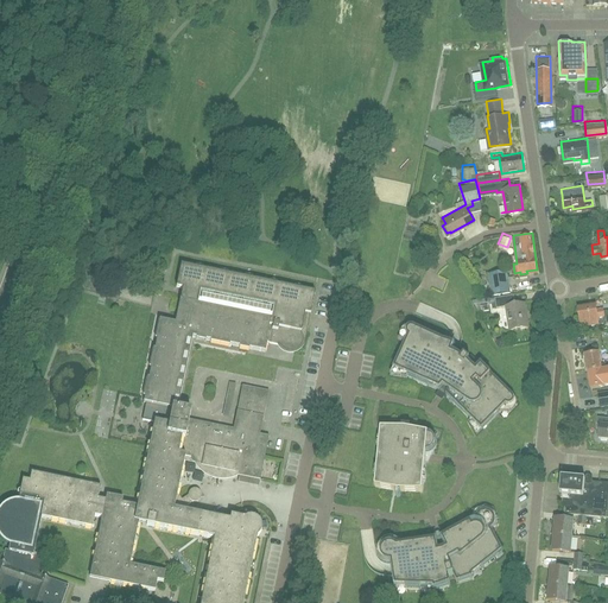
[(94,512),(101,513),(89,573),(108,577),(108,578),(154,586),(157,576),(163,578),(165,567),(130,560),(138,516),(146,519),(146,521),(213,534),(213,537),(202,535),(213,538),(198,602),(241,602),(255,533),(257,533),(258,532),(259,529),(260,528),(260,526),(260,525),(260,522),(260,520),(259,519),(258,516),(257,515),(255,514),(253,513),(251,513),(249,513),(247,513),(245,513),(244,514),(229,512),(228,516),(190,508),(185,501),(197,493),(194,487),(182,495),(177,489),(184,455),(190,456),(191,457),(192,458),(194,458),(197,459),(202,465),(208,469),(216,473),(225,473),(232,471),(239,468),(238,471),(259,476),(268,432),(255,430),(258,418),(261,418),(268,387),(241,381),(235,413),(244,414),(241,426),(189,416),(190,406),(177,404),(188,347),(191,332),(195,334),(195,335),(204,337),(204,335),(210,336),(209,337),(228,342),(228,341),(239,342),(238,343),(248,346),(248,344),(265,348),(267,338),(279,341),(280,342),(282,343),(284,344),(285,346),(287,347),(290,347),(292,347),(295,346),(296,344),(298,343),(299,342),(301,341),(302,338),(302,336),(303,334),(302,332),(302,330),(301,328),(301,327),(304,309),(310,310),(315,287),(303,285),(302,287),(290,285),(291,283),(278,279),(278,283),(266,280),(266,277),(254,274),(253,278),(241,275),(241,272),(229,270),(228,273),(216,271),(217,267),(204,265),(203,268),(191,265),(192,262),(179,259),(175,283),(182,284),(175,318),(158,315),(154,335),(156,335),(153,344),(152,344),(152,347),(149,363),(150,363),(149,373),(147,373),(143,392),(144,392),(143,398),(145,399),(141,416),(153,418),(137,502),(121,499),(122,494),(106,490),(105,496),(97,495),(100,483),(32,469),(31,477),(23,476),(23,475),(21,475),(20,484),(17,487),(19,490),(18,492),(19,493),(18,497),(17,497),(13,499),(10,500),(6,501),(2,503),(0,506),(0,533),(0,534),(2,537),(6,539),(10,541),(8,547),(4,546),(1,558),(0,557),(0,551),(0,550),(0,589),(11,594),(11,595),(17,596),(17,595),(30,600),(30,601),(37,602),(59,602),(68,582),(40,572),(46,554),(32,552),(40,514),(92,524),(94,512)]
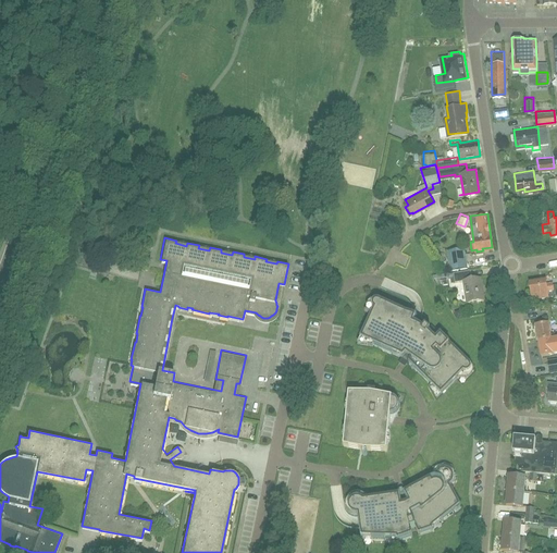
[(447,247),(450,268),(468,265),(465,244),(447,247)]
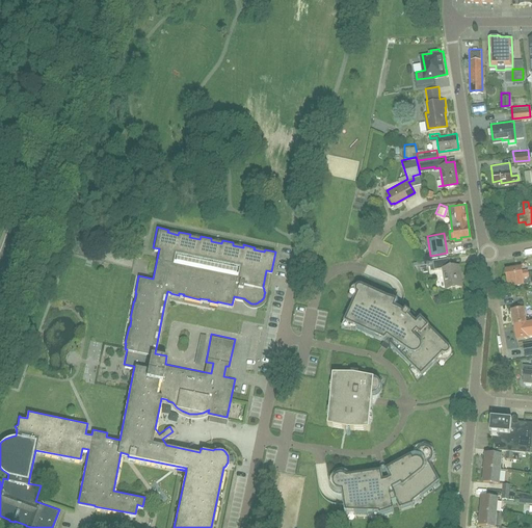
[(443,264),(446,286),(462,283),(459,262),(451,263),(449,255),(433,257),(429,258),(429,257),(413,259),(414,263),(429,261),(430,266),(434,266),(443,264)]
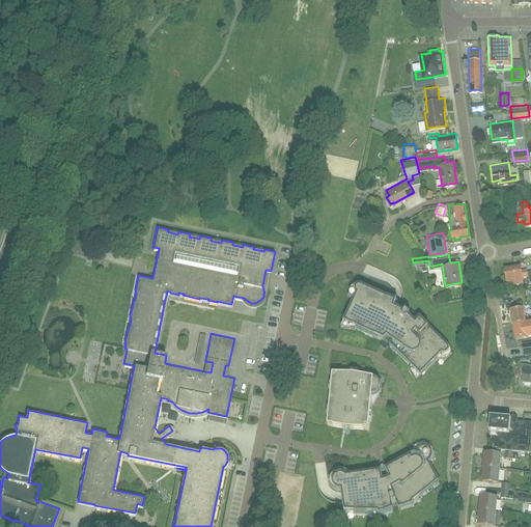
[(507,277),(507,282),(522,280),(521,275),(527,274),(528,281),(530,280),(530,268),(527,269),(527,267),(521,268),(520,264),(504,266),(506,277),(507,277)]
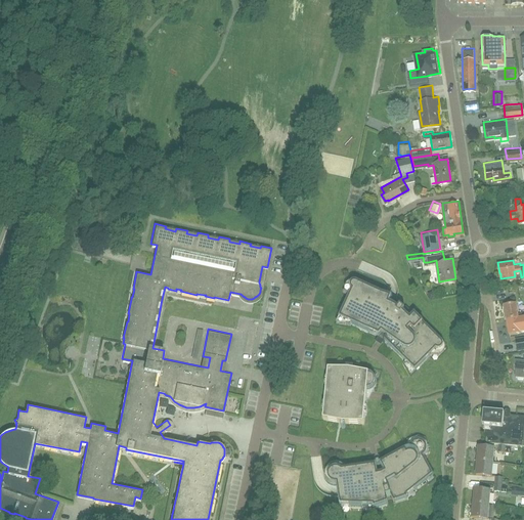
[(390,295),(356,279),(355,279),(354,279),(353,279),(352,280),(351,282),(351,283),(351,284),(351,285),(351,286),(352,286),(352,287),(353,287),(340,314),(369,328),(370,323),(382,330),(386,332),(394,340),(392,343),(415,365),(436,344),(437,345),(438,345),(439,345),(440,345),(440,344),(441,344),(442,343),(442,342),(442,341),(442,340),(442,339),(441,338),(406,303),(404,305),(400,303),(401,300),(390,295)]
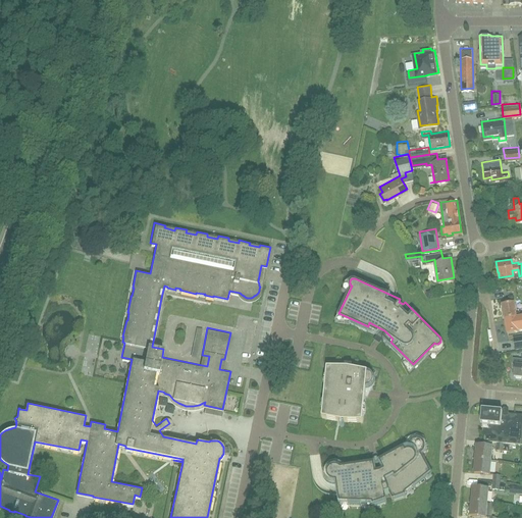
[(505,316),(521,312),(521,308),(515,310),(514,300),(502,302),(505,316)]
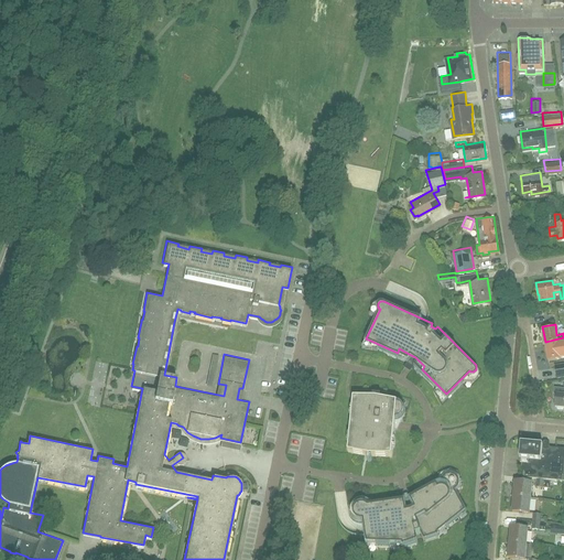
[(563,337),(545,342),(548,357),(560,355),(559,344),(563,343),(563,337)]
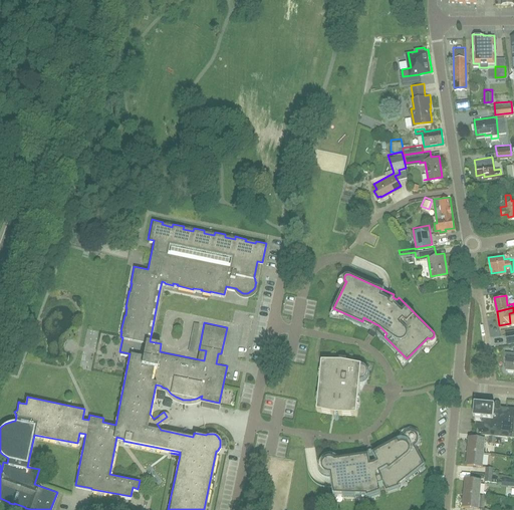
[(512,368),(512,367),(513,367),(513,348),(513,349),(513,356),(507,355),(505,366),(508,367),(507,368),(512,368)]
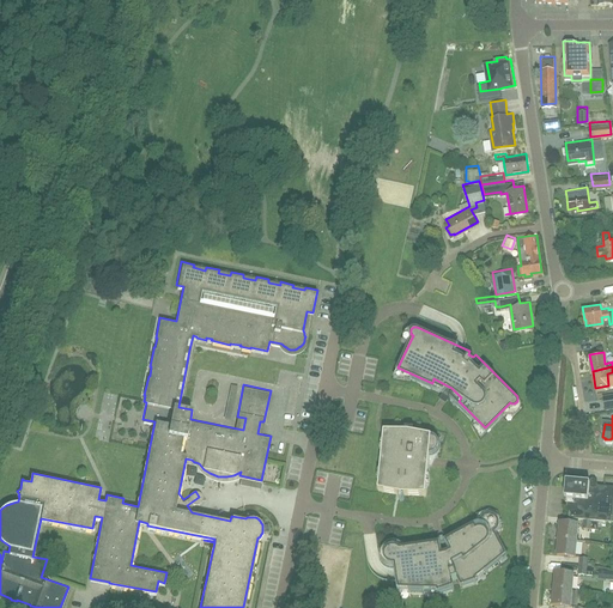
[(436,437),(436,436),(435,436),(434,435),(432,435),(431,433),(430,433),(428,433),(426,435),(425,435),(424,436),(422,436),(422,430),(413,430),(413,425),(405,424),(405,429),(383,427),(377,486),(401,491),(425,491),(429,451),(431,451),(432,451),(434,450),(435,449),(436,448),(437,447),(437,445),(438,444),(438,443),(438,441),(437,439),(437,438),(436,437)]
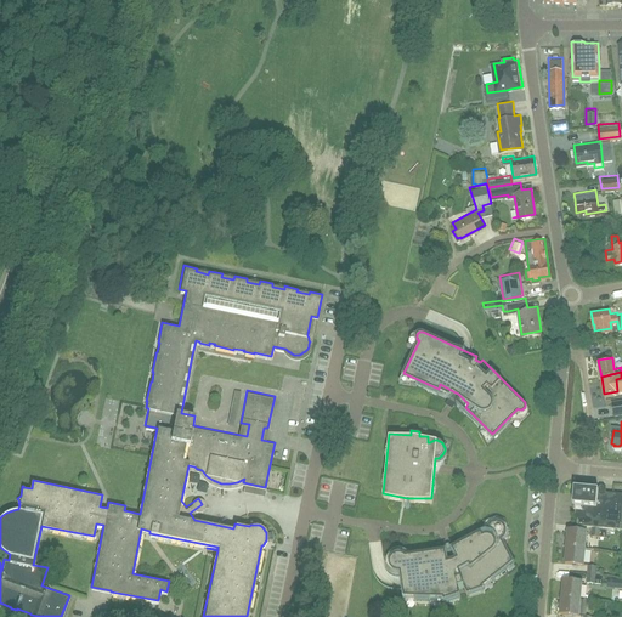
[(592,524),(606,525),(621,526),(621,490),(605,490),(605,487),(574,485),(572,502),(577,502),(576,522),(592,524)]
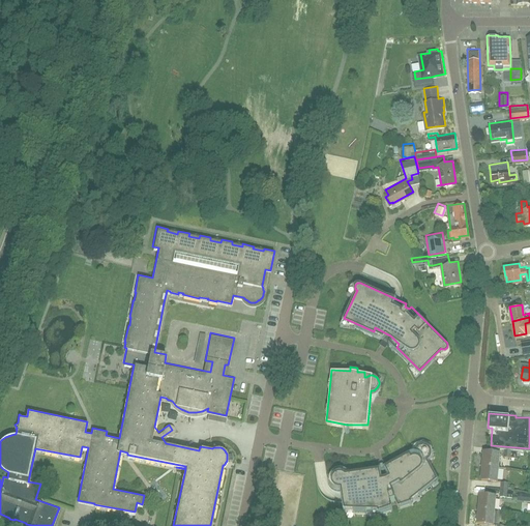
[(378,509),(391,505),(390,498),(394,497),(399,503),(412,499),(409,495),(418,488),(419,490),(431,481),(429,479),(436,474),(427,458),(429,457),(429,456),(430,455),(431,454),(431,453),(431,450),(431,449),(431,448),(430,446),(429,445),(429,444),(427,444),(425,443),(424,443),(423,442),(421,443),(420,443),(419,444),(418,444),(417,445),(416,446),(415,448),(415,449),(385,466),(386,468),(380,470),(380,468),(346,472),(344,471),(343,471),(342,470),(341,470),(339,470),(337,471),(336,471),(335,472),(334,473),(333,474),(332,475),(332,477),(332,478),(332,479),(332,481),(333,483),(334,484),(335,485),(336,486),(337,486),(339,487),(341,487),(342,487),(343,494),(344,504),(353,505),(353,507),(366,507),(366,505),(377,505),(378,509)]
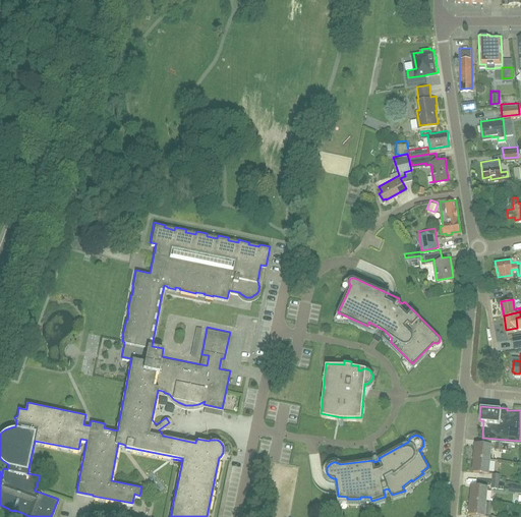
[(496,439),(495,446),(508,447),(508,440),(496,439)]
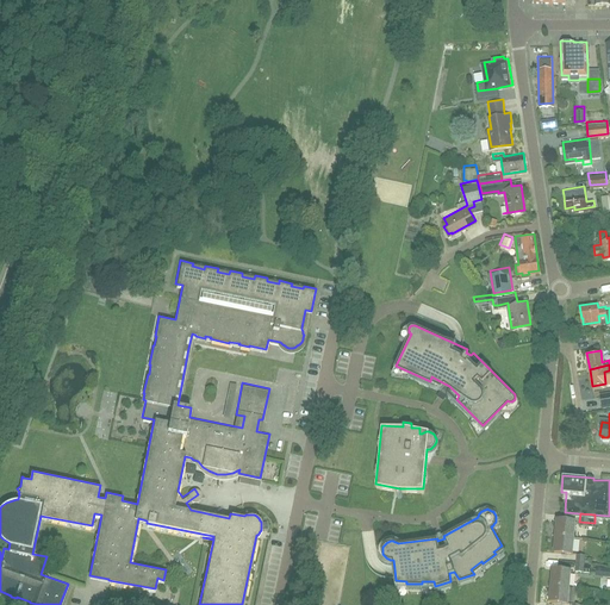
[(555,532),(573,534),(574,518),(556,516),(555,532)]
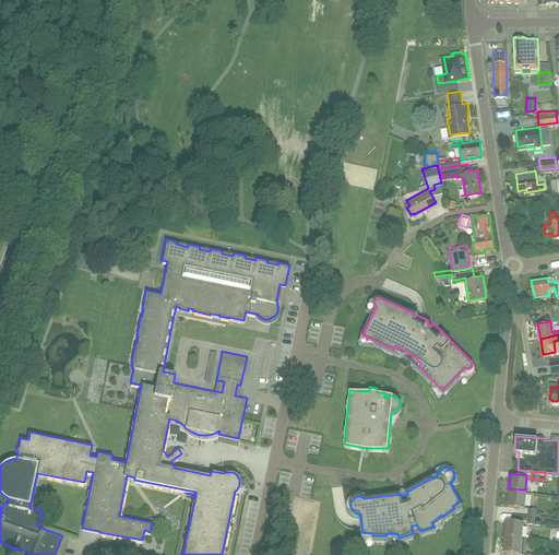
[(525,489),(509,488),(507,504),(524,505),(525,489)]
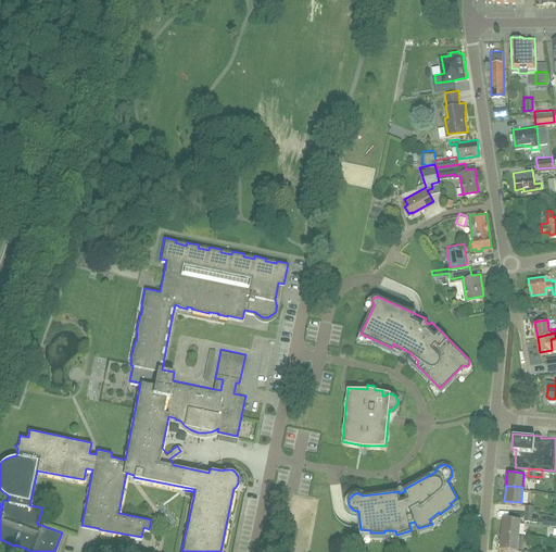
[(525,510),(539,512),(539,511),(536,511),(538,507),(532,506),(533,503),(525,502),(525,510)]
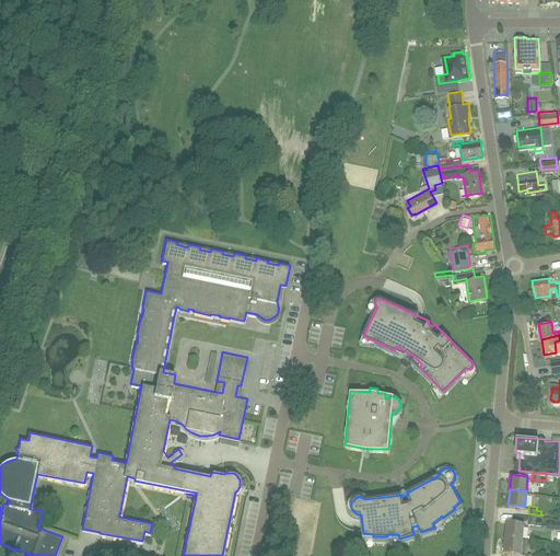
[(543,516),(528,513),(527,521),(546,523),(546,518),(543,517),(543,516)]
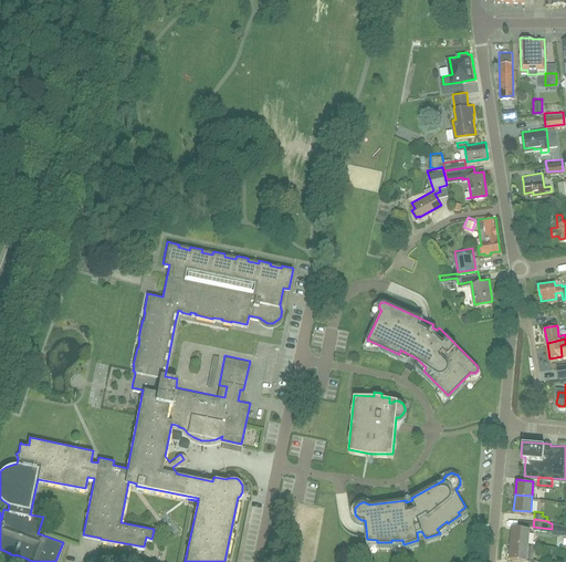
[(511,540),(527,542),(530,527),(512,526),(511,540)]
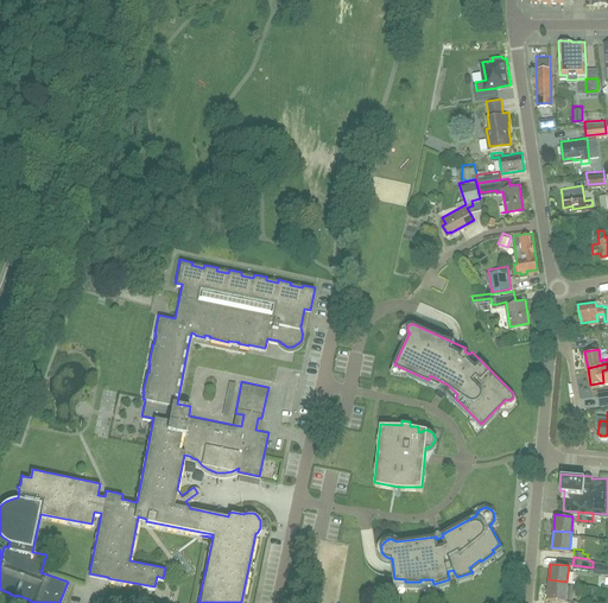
[(567,582),(549,579),(548,596),(565,597),(567,582)]
